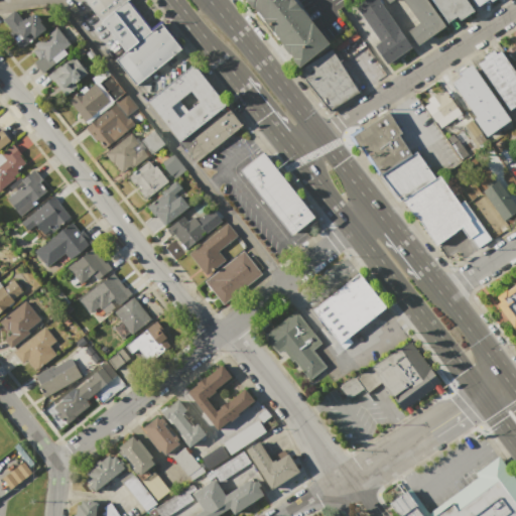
[(126,0),(114,10),(111,7),(99,16),(86,0),(126,0)]
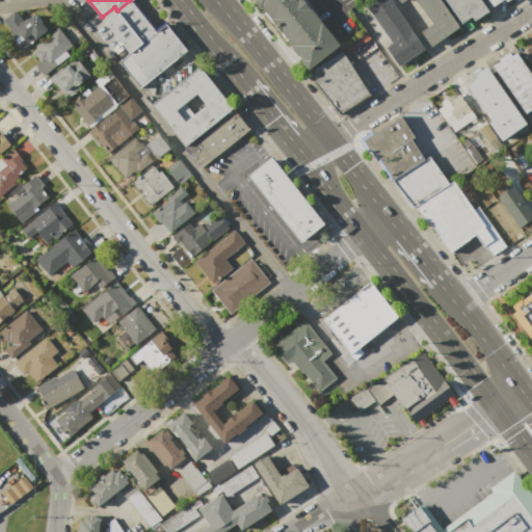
[(130,0),(132,0),(157,30),(128,54),(103,23),(117,10),(130,0)]
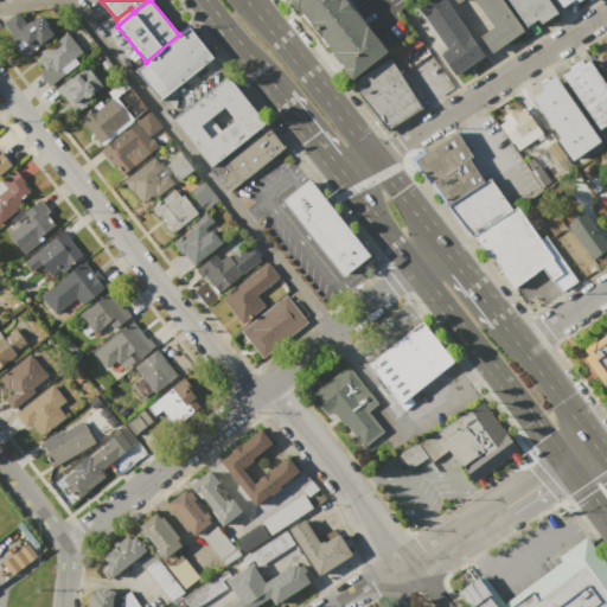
[(345,0),(387,52),(351,80),(289,0),(345,0)]
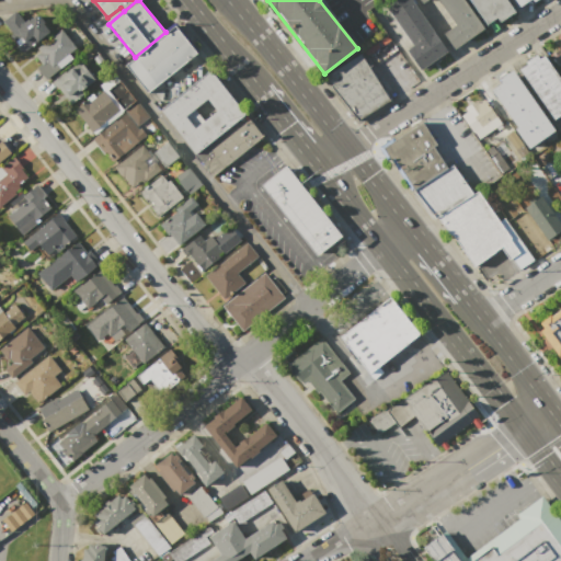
[(397,0),(411,0),(449,50),(421,72),(404,50),(413,44),(386,8),(397,0)]
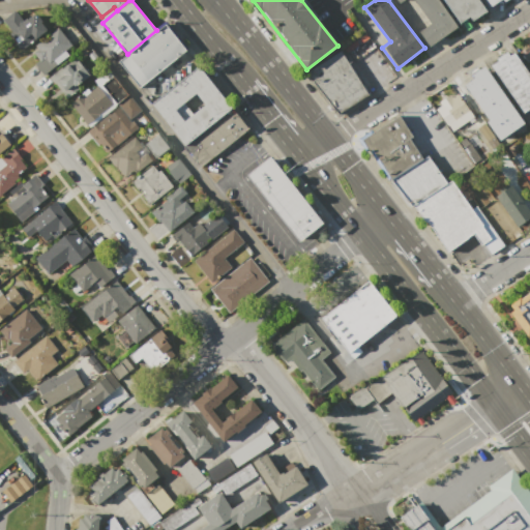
[(394,0),(436,0),(455,27),(429,47),(418,31),(429,23),(412,0),(402,0),(398,3),(394,0)]
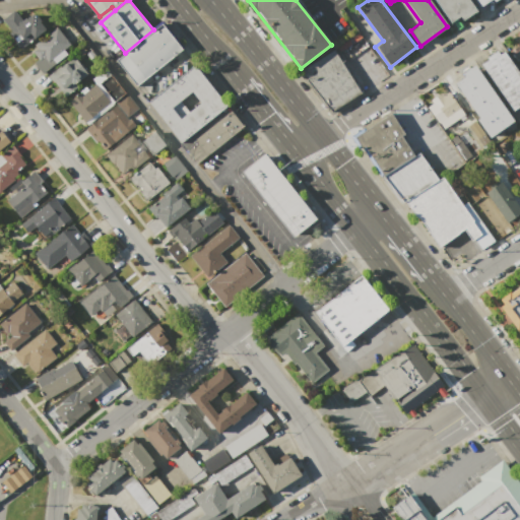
[(436,0),(469,0),(477,11),(455,26),(436,0)]
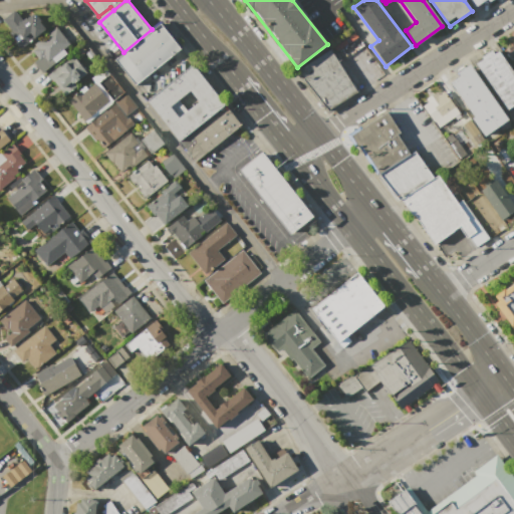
[(469,0),(491,0),(477,10),(469,0)]
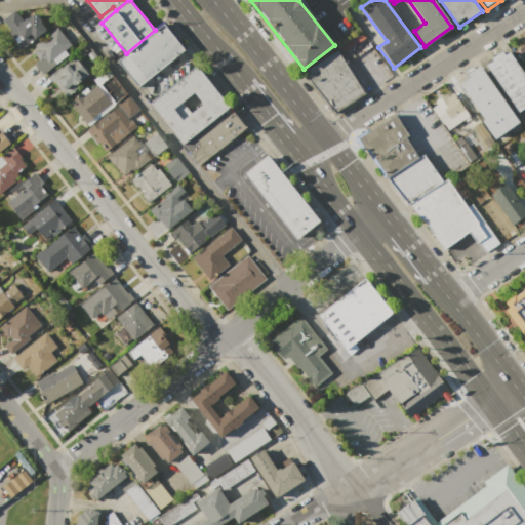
[(45,30),(21,49),(16,44),(17,43),(9,33),(11,32),(2,19),(14,10),(23,21),(27,17),(27,18),(35,12),(42,22),(40,23),(45,30)]
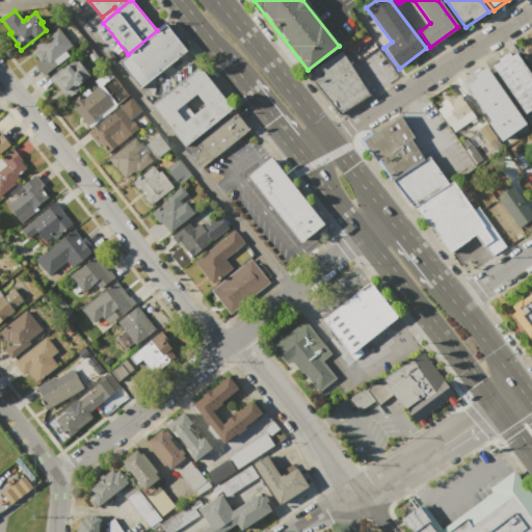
[(166,23),(187,49),(139,87),(118,62),(128,54),(157,30),(166,23)]
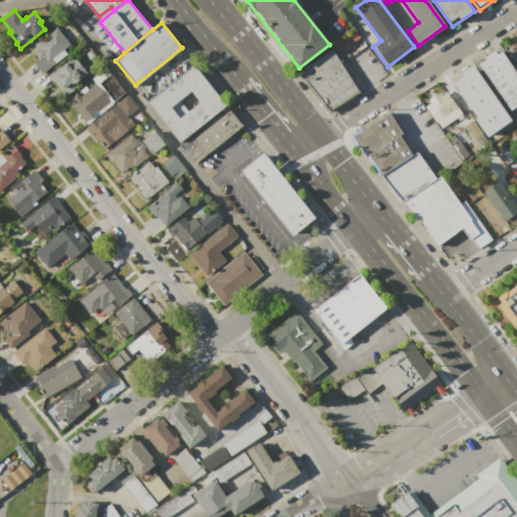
[(56,26),(70,44),(52,59),(56,63),(41,74),(32,63),(38,59),(32,52),(37,47),(34,43),(56,26)]
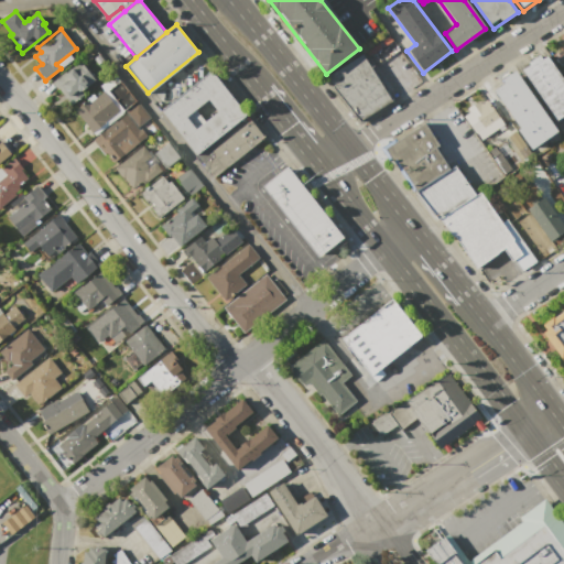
[(563,52),(554,60),(560,66),(562,65),(563,67),(563,52)]
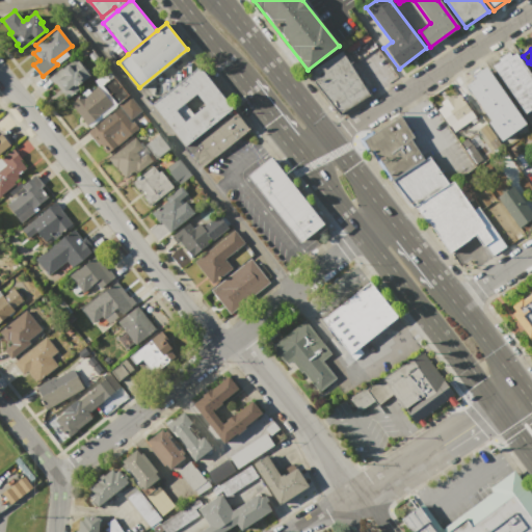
[(342,51),(370,96),(340,114),(309,75),(314,72),(312,70),(342,51)]
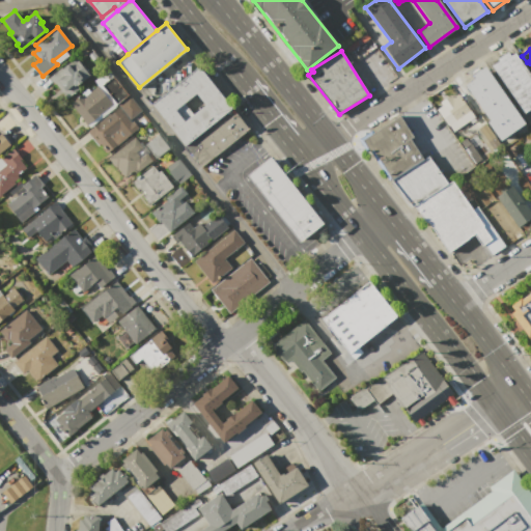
[(523,113),(530,107),(530,105),(530,103),(530,102),(530,74),(515,52),(509,56),(507,52),(497,59),(498,61),(491,66),(523,113)]
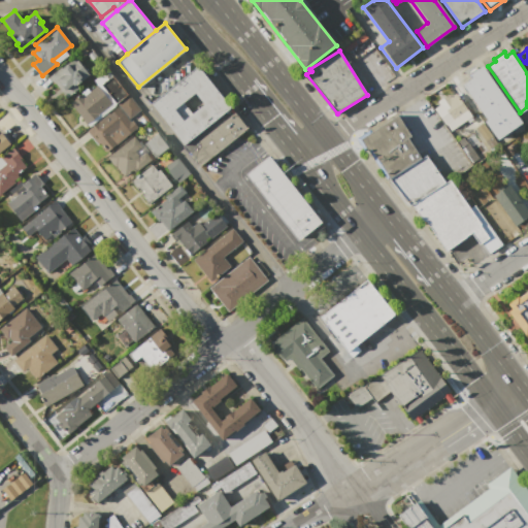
[(74,58),(89,75),(76,84),(79,88),(67,98),(60,89),(58,91),(48,78),(55,73),(59,78),(64,74),(60,69),(74,58)]
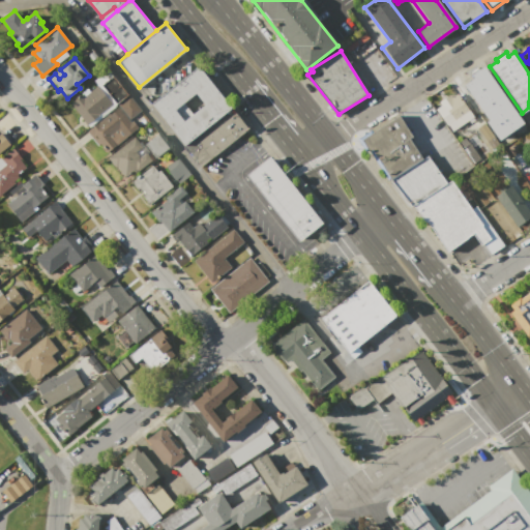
[(182,145),(150,104),(199,66),(231,108),(182,145)]
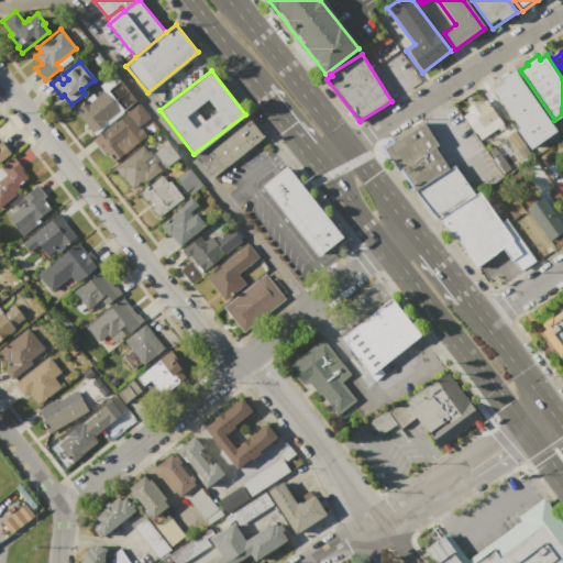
[(555,133),(531,150),(490,91),(503,84),(499,79),(512,70),(555,133)]
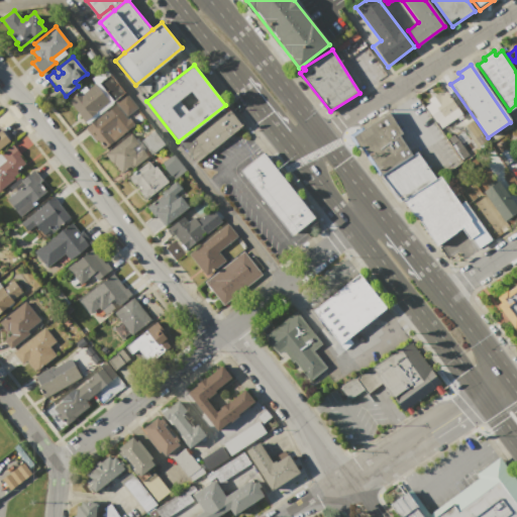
[(124,93),(113,102),(99,83),(110,75),(124,93)]
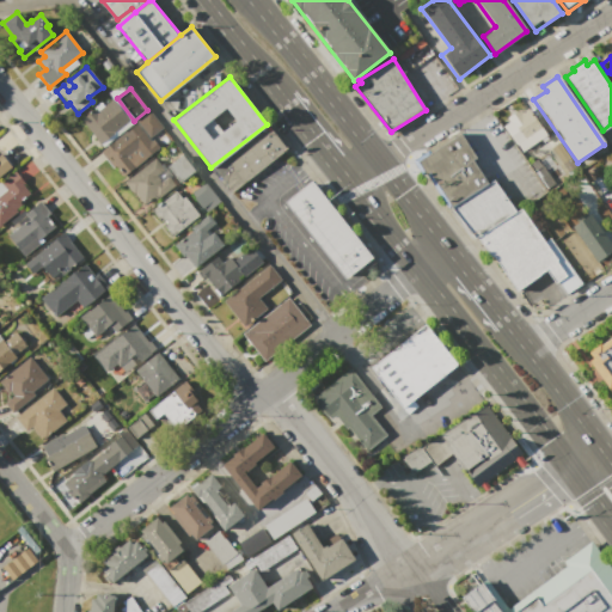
[(80,118),(95,108),(97,111),(112,98),(130,121),(101,144),(80,118)]
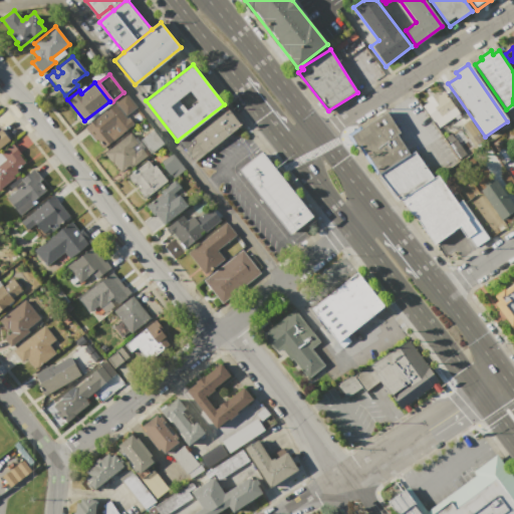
[(422,105),(437,127),(458,113),(443,90),(438,94),(436,91),(426,98),(427,101),(422,105)]
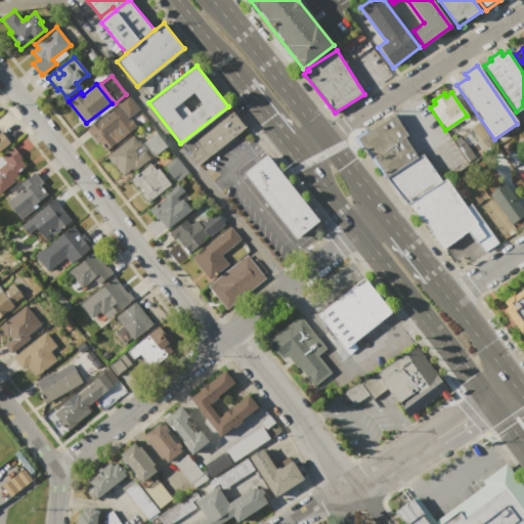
[(86,129),(117,105),(116,103),(128,94),(139,110),(128,118),(129,121),(131,119),(138,128),(106,153),(103,147),(104,146),(100,140),(97,143),(86,129)]
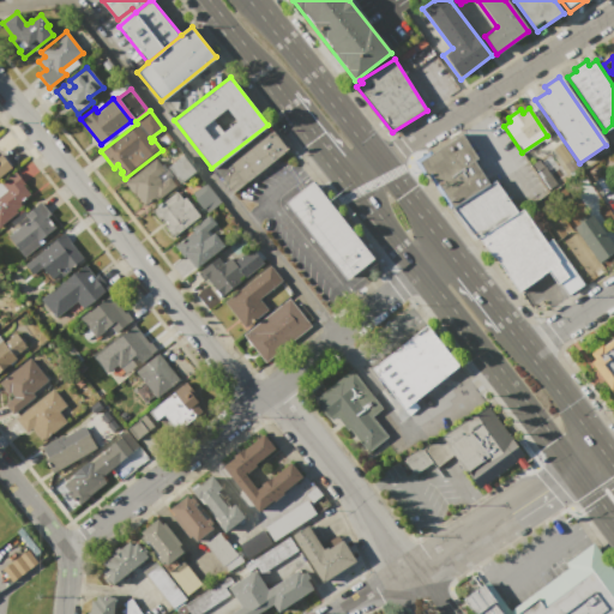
[(272,131),(287,149),(242,182),(229,164),(272,131)]
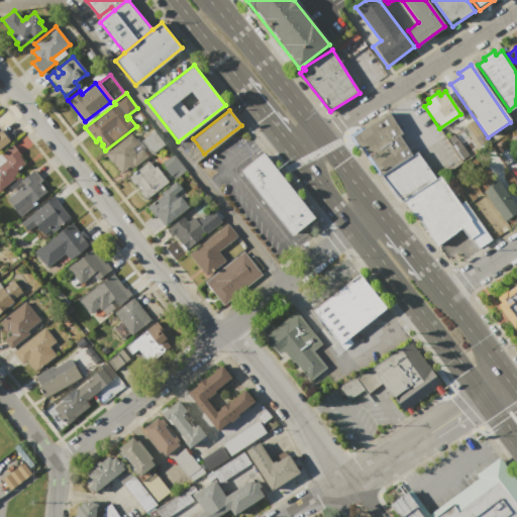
[(350,137),(357,148),(360,146),(380,176),(412,156),(399,135),(402,133),(389,112),(350,137)]
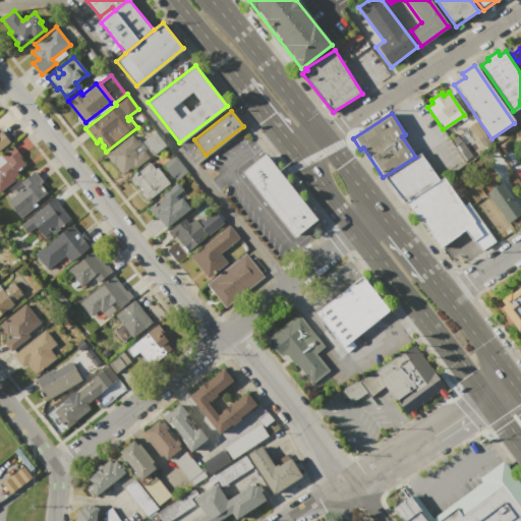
[(0,130),(1,130),(10,142),(0,150),(0,130)]
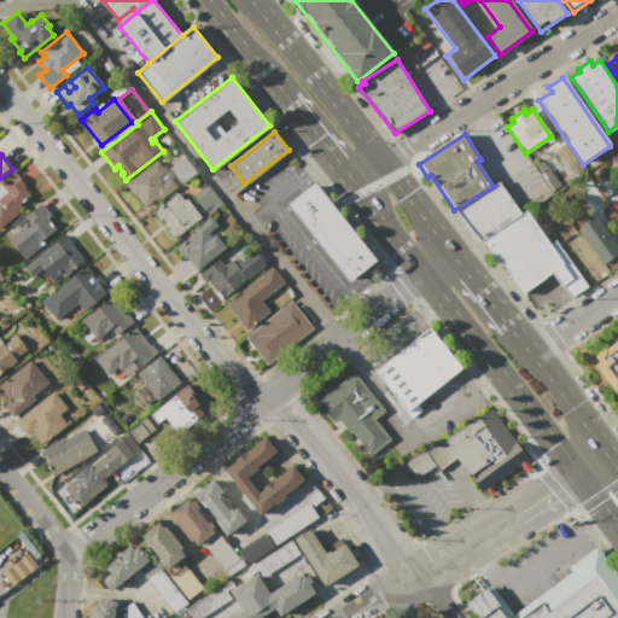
[(168,169),(185,157),(197,172),(180,185),(168,169)]
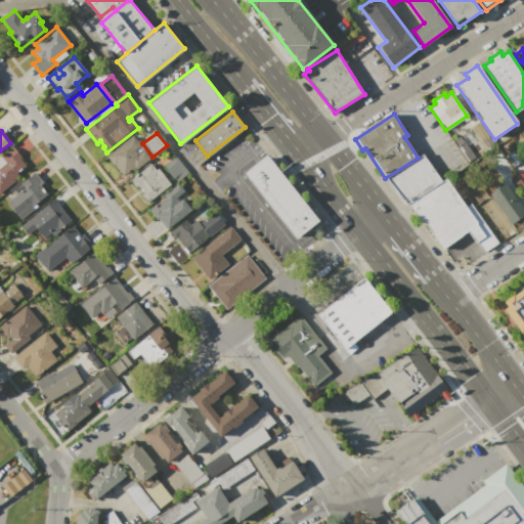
[(132,135),(140,145),(134,150),(138,156),(144,151),(150,159),(134,171),(132,169),(123,176),(117,169),(118,168),(116,165),(114,166),(105,156),(132,135)]
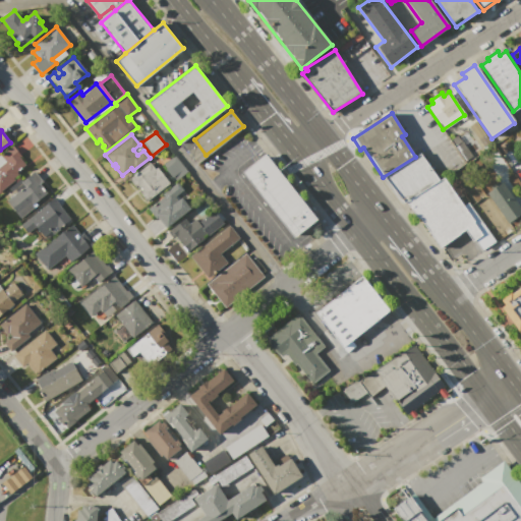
[(0,155),(12,146),(20,157),(19,157),(26,165),(17,172),(17,173),(0,185),(0,155)]
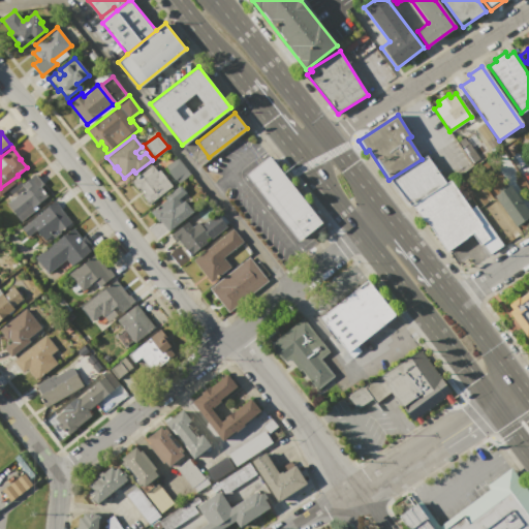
[(245,175),(270,155),(323,224),(299,244),(245,175)]
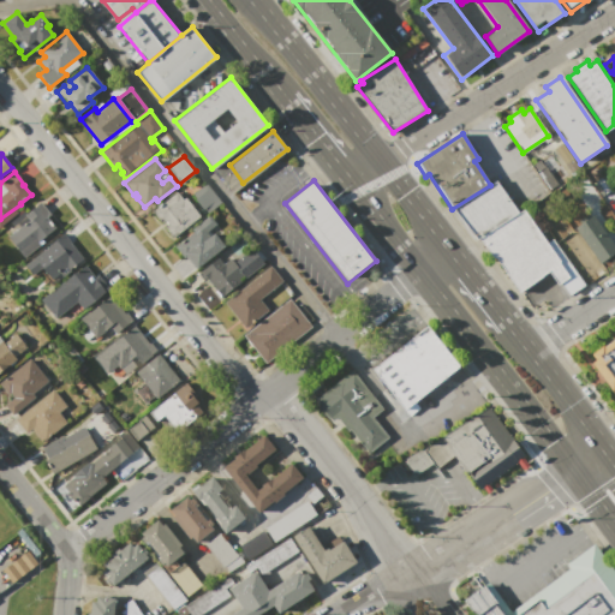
[(452,209),(490,185),(496,181),(518,213),(477,239),(475,240),(452,209)]
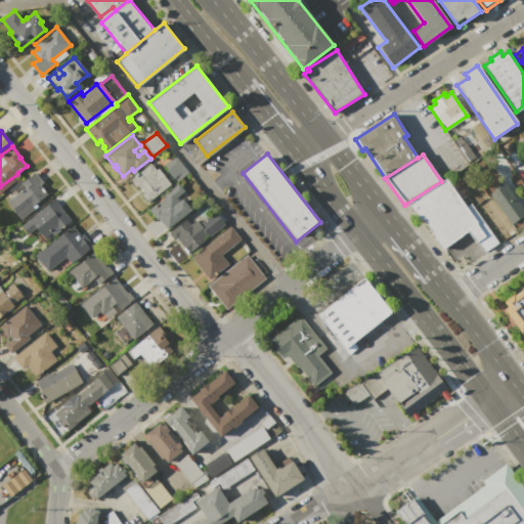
[(163,165),(175,181),(186,172),(175,156),(163,165)]
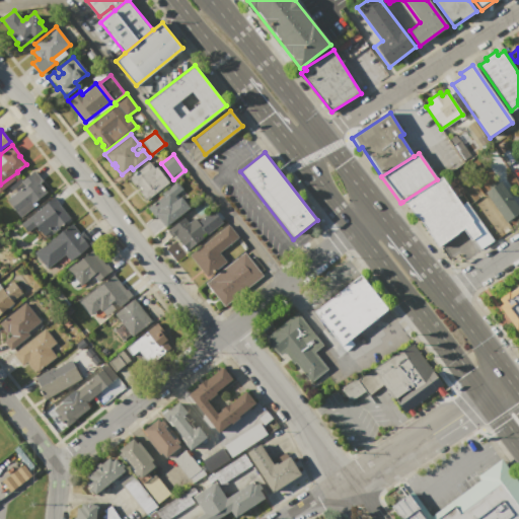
[(149,162),(154,168),(157,166),(169,182),(145,202),(137,192),(141,188),(140,186),(137,188),(130,177),(149,162)]
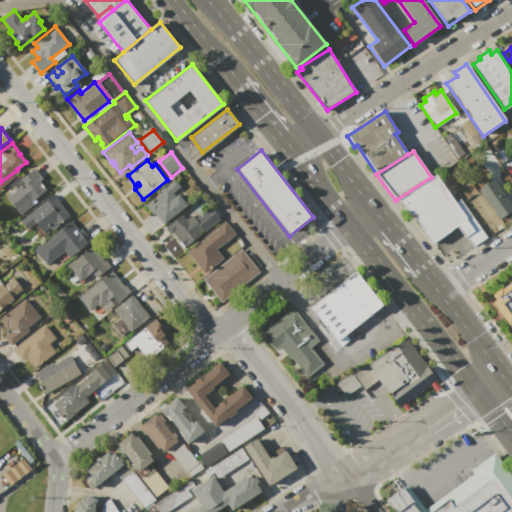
[(33,168),(41,178),(39,180),(46,189),(32,201),(34,204),(21,215),(6,197),(13,191),(8,185),(22,174),(24,176),(30,171),(30,170),(33,168)]
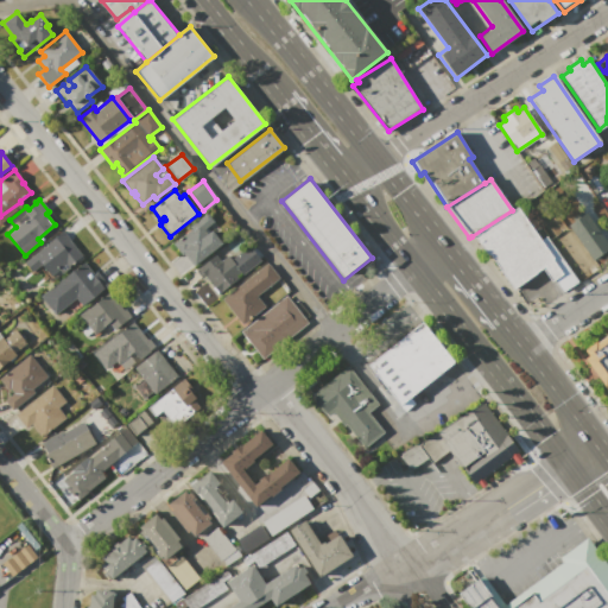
[(578,279),(596,267),(568,226),(551,202),(532,215),(578,279)]
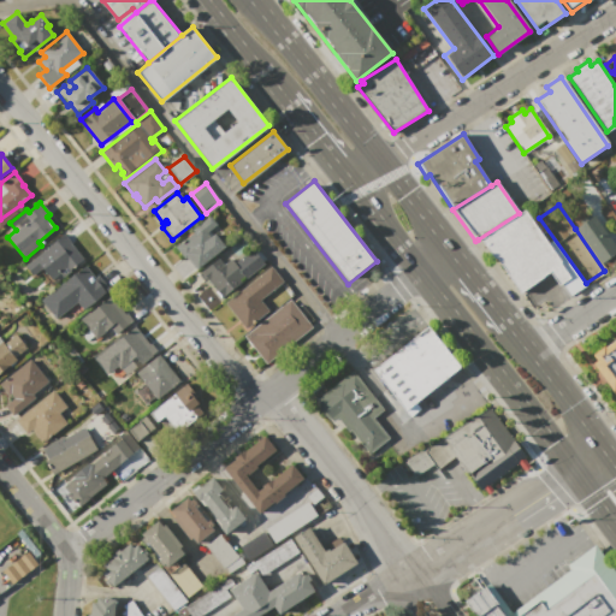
[(478,240),(519,213),(522,211),(561,262),(572,277),(558,286),(548,272),(519,294),(478,240)]
